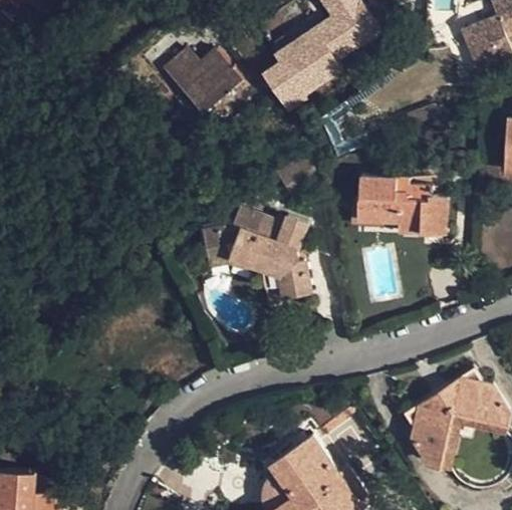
[(0,23),(19,38),(47,0),(0,0),(0,23)]
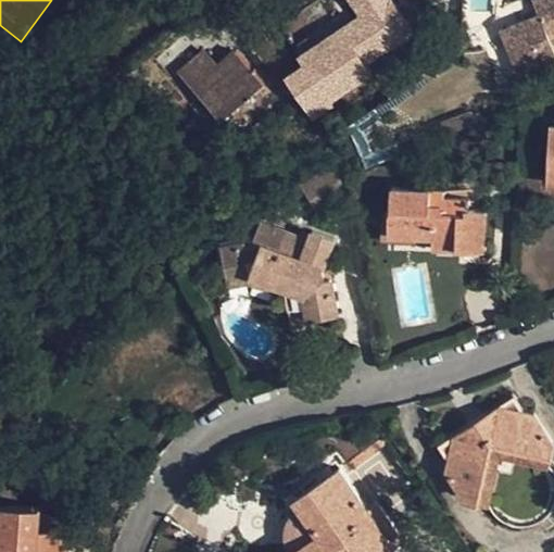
[(553,0),(536,0),(521,7),(529,21),(493,38),(512,82),(549,63),(543,49),(553,44),(553,0)]
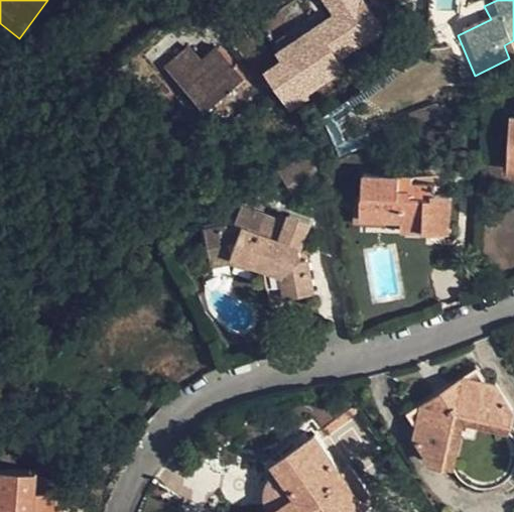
[(238,81),(205,32),(158,65),(191,112),(238,81)]
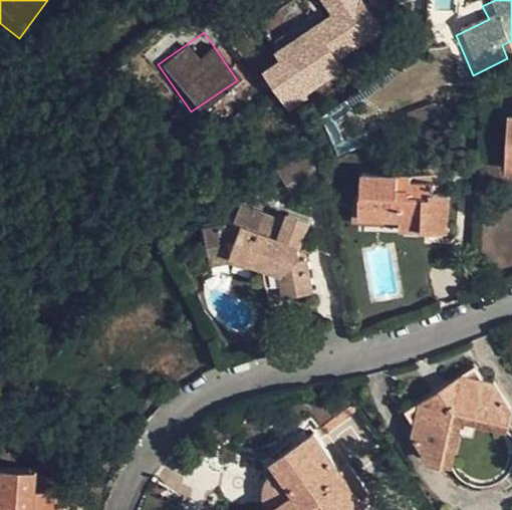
[(274,57),(283,74),(262,86),(278,115),(299,104),(297,99),(338,78),(315,36),(274,57)]
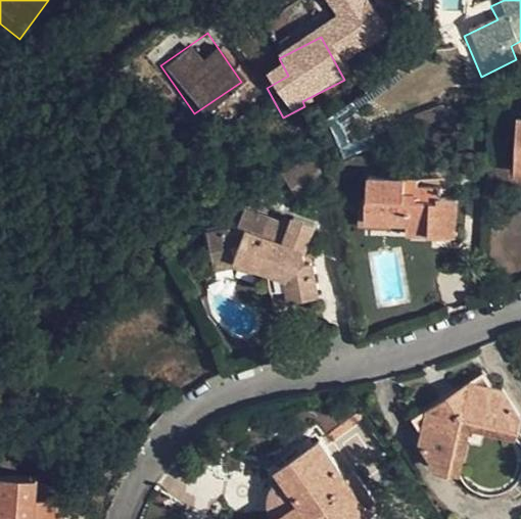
[(316,152),(279,180),(290,194),(328,167),(316,152)]
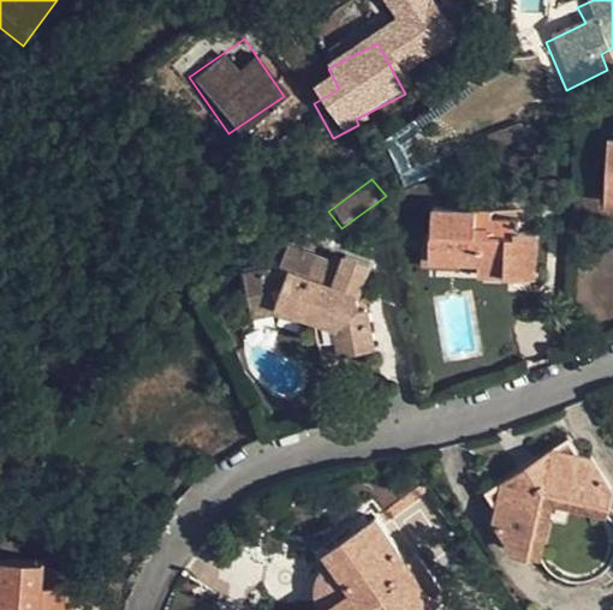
[(491,214),(430,211),(430,238),(427,238),(427,264),(476,267),(476,277),(535,279),(535,255),(537,255),(539,235),(516,234),(516,223),(489,222),(491,214)]
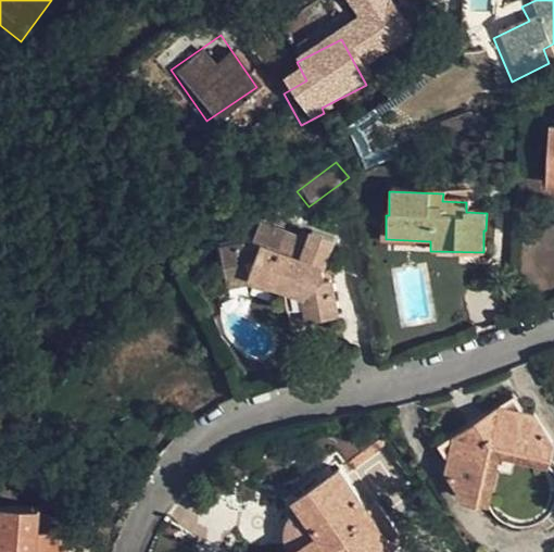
[(320,272),(324,262),(332,242),(310,235),(305,243),(281,235),(275,251),(260,247),(249,276),(281,287),(284,297),(287,313),(304,312),(306,325),(336,320),(328,284),(324,285),(320,272)]
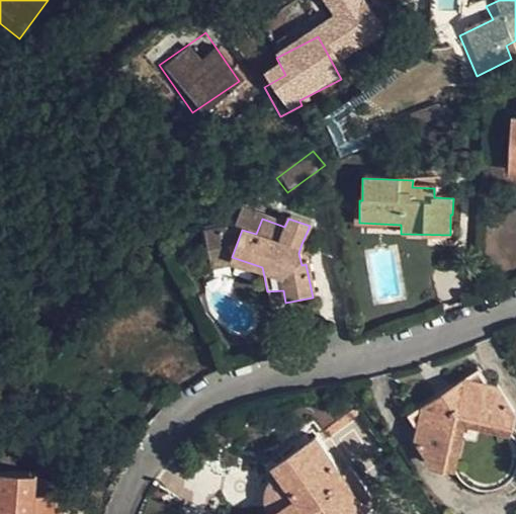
[(229,264),(264,276),(262,267),(232,257),(229,264)]
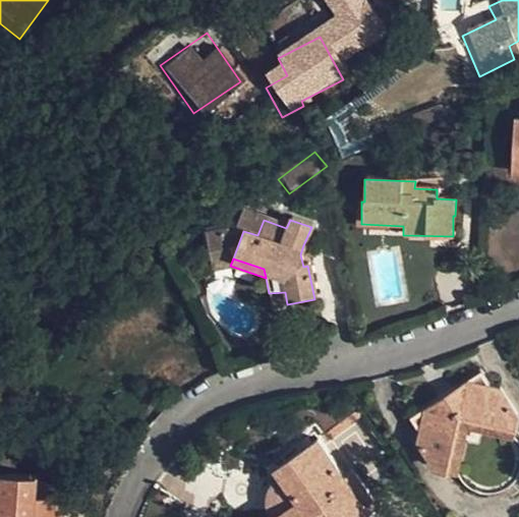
[(456,475),(466,428),(511,439),(516,416),(499,391),(466,384),(424,410),(417,445),(433,470),(456,475)]
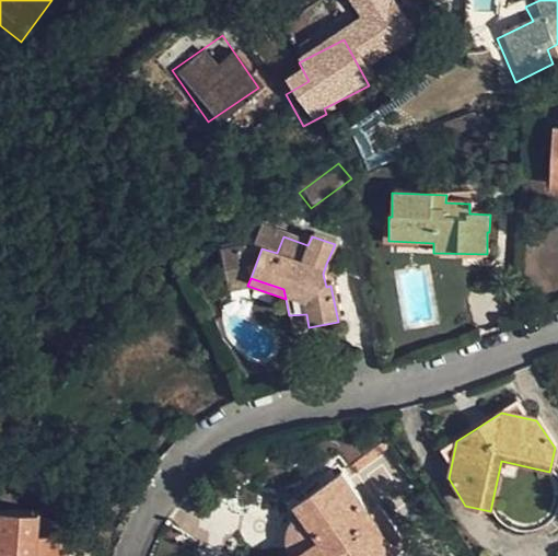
[(394,443),(378,419),(328,443),(339,459),(350,474),(394,443)]
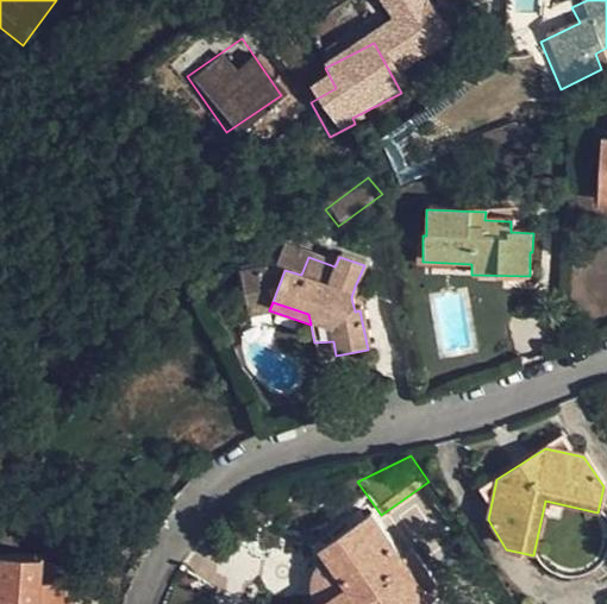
[(362,503),(369,498),(357,482),(350,486),(362,503)]
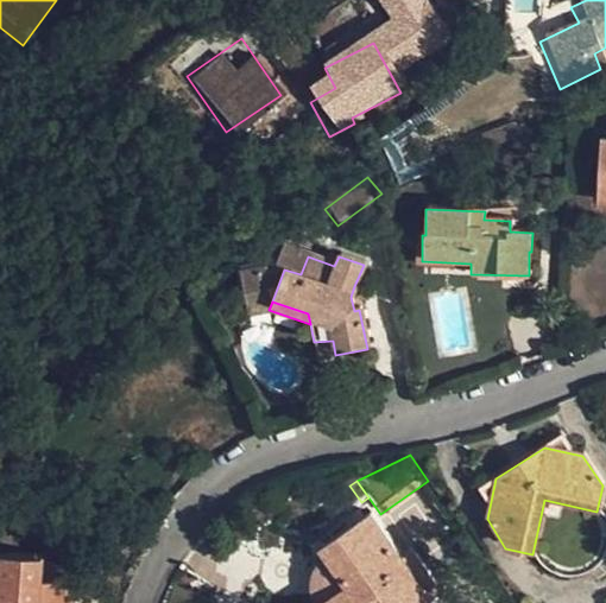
[(430,602),(401,559),(370,515),(321,548),(326,557),(320,560),(314,569),(309,577),(308,588),(310,601),(311,602),(430,602)]
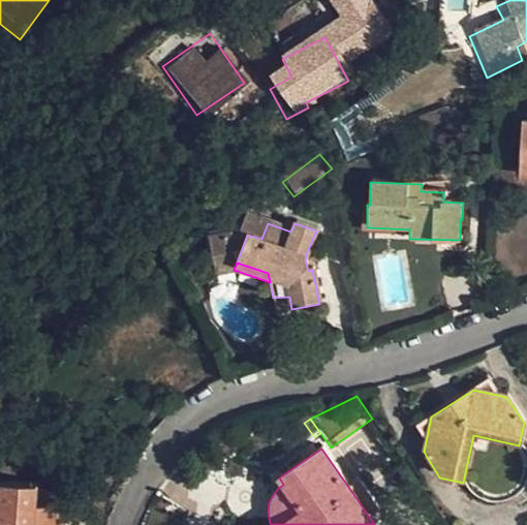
[(386,524),(357,481),(348,487),(374,524),(386,524)]
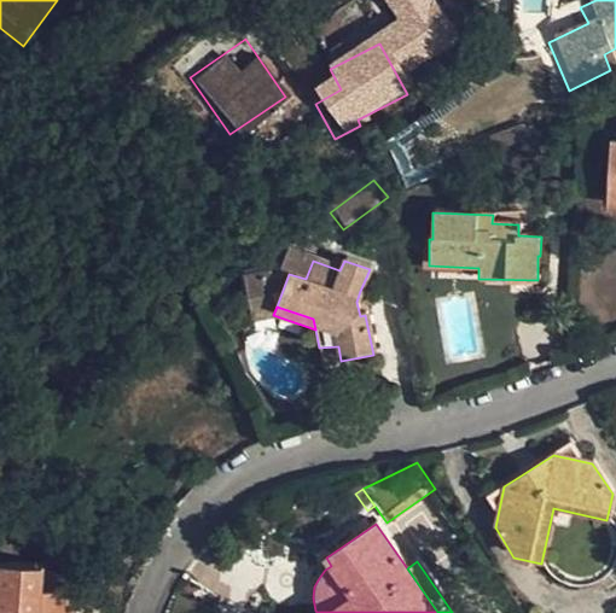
[(62,612),(63,594),(60,594),(59,588),(57,581),(52,577),(48,576),(41,573),(42,570),(0,566),(0,612),(62,612)]
